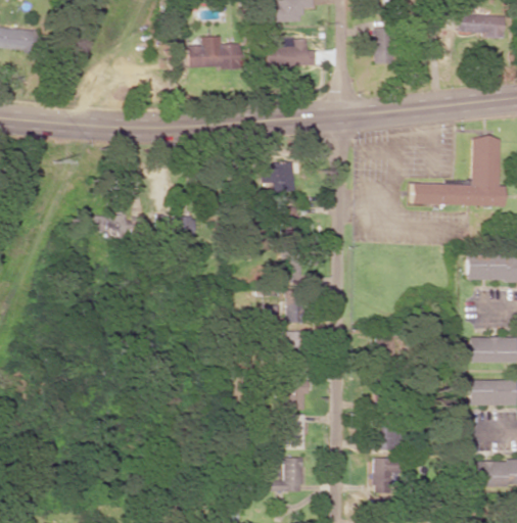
[(274,21),(302,21),(302,8),(314,8),(313,0),(278,0),(278,2),(273,2),(274,21)]
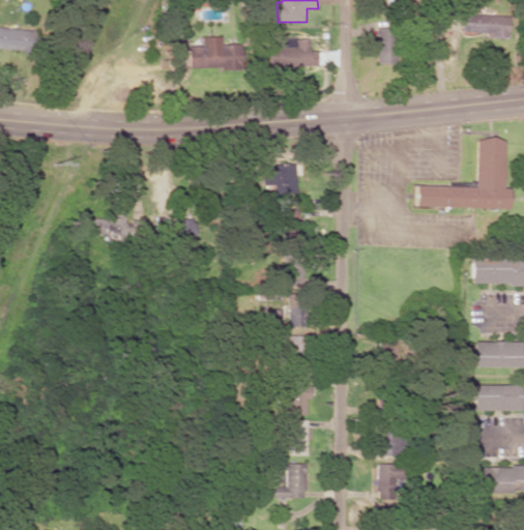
[(512,35),(512,16),(477,16),(477,15),(467,15),(467,34),(512,35)]
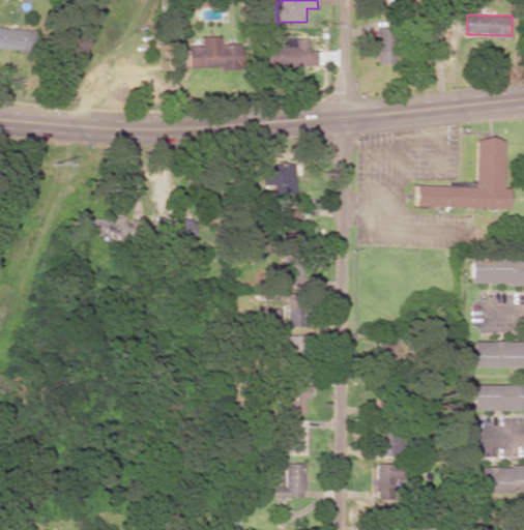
[(0,48),(38,50),(39,30),(0,27),(0,48)]
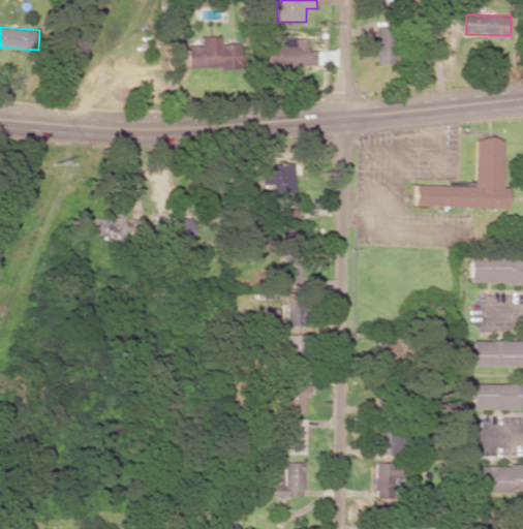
[(379,63),(399,64),(399,28),(379,28),(379,63)]
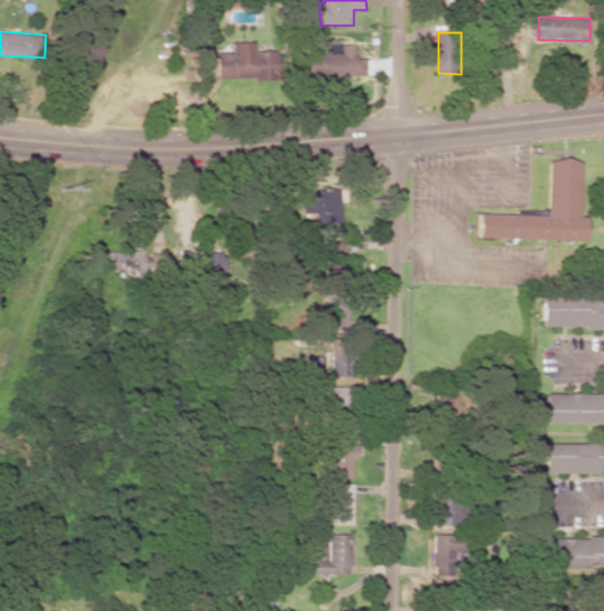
[(260,51),(260,42),(236,43),(236,53),(222,53),(222,80),(282,79),(281,50),(260,51)]
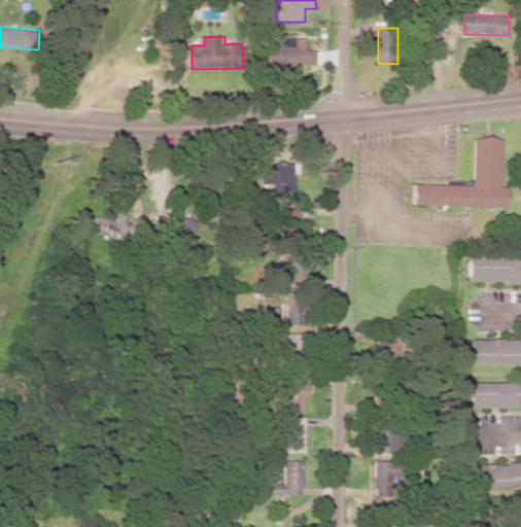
[(310,38),(273,39),(274,67),(318,66),(318,50),(311,50),(310,38)]
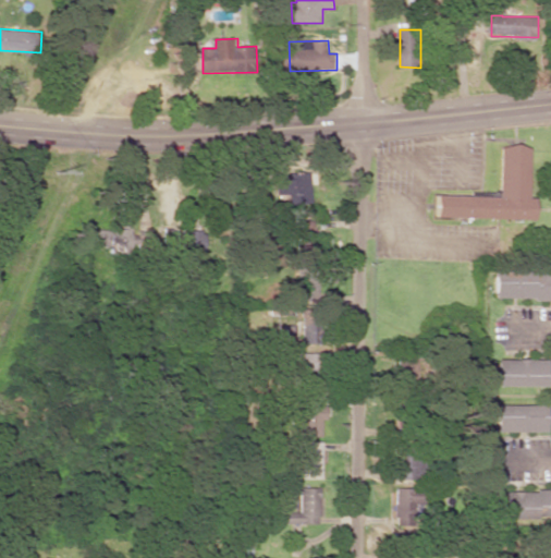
[(533,197),(534,146),(504,146),(503,196),(440,195),(440,218),(537,220),(538,197),(533,197)]
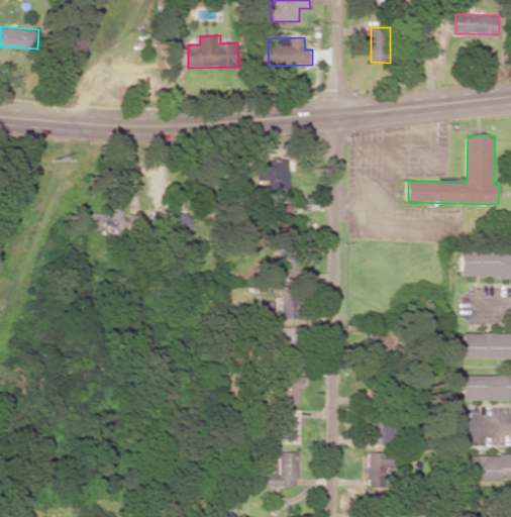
[(260,167),(261,181),(272,180),(272,190),(292,189),(291,160),(270,161),(270,166),(260,167)]
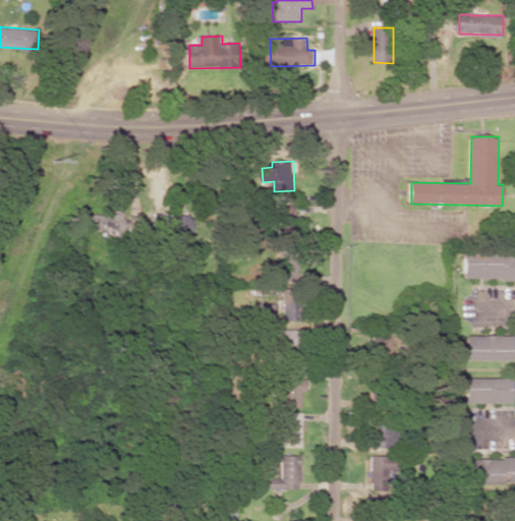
[(302,207),(282,206),(282,221),(291,222),(290,234),(301,235),(302,207)]
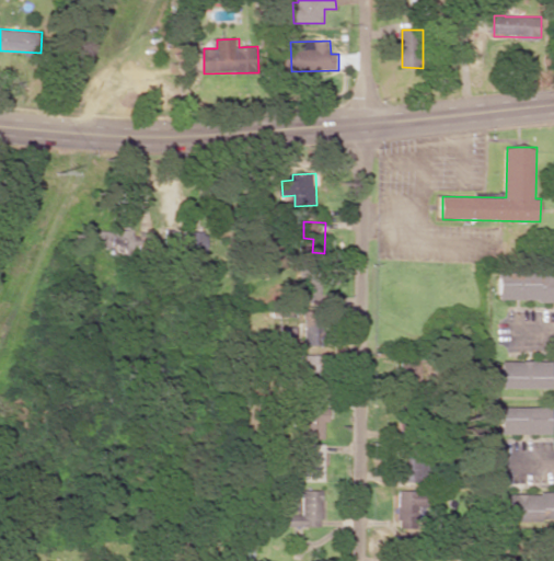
[(123,254),(157,254),(157,233),(136,233),(136,228),(123,228),(123,254)]
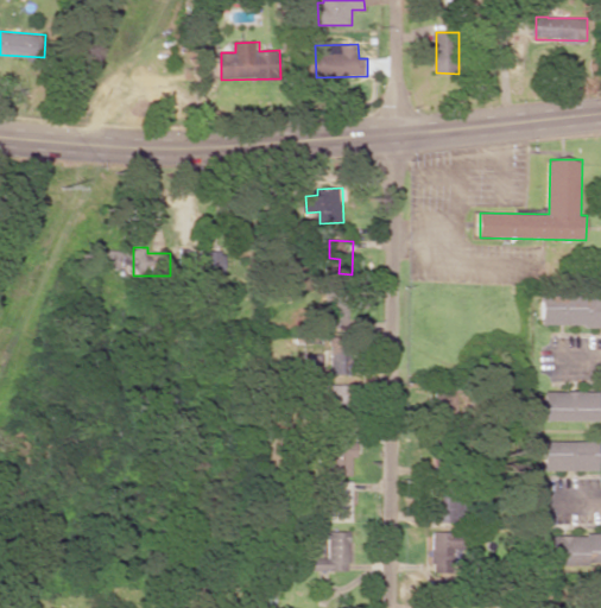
[(228,274),(227,251),(183,252),(183,265),(198,264),(198,274),(228,274)]
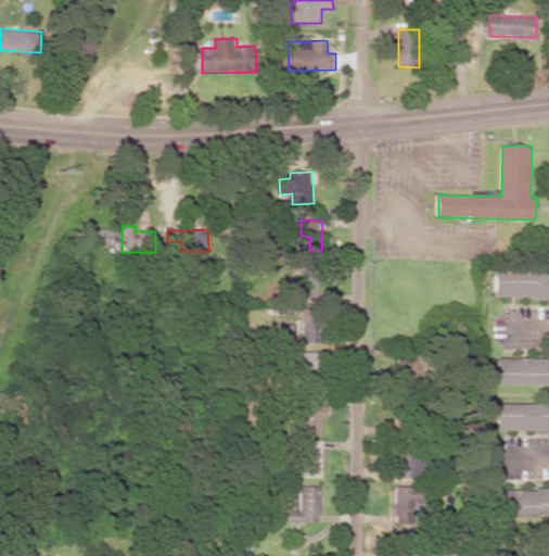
[(309,297),(323,297),(321,265),(307,265),(309,297)]
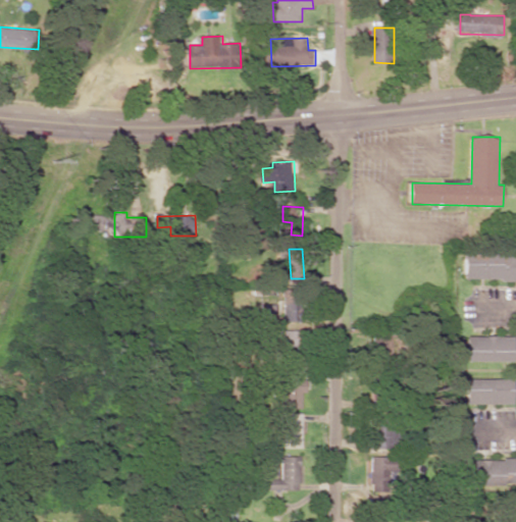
[(466,279),(515,280),(515,255),(467,255),(466,279)]
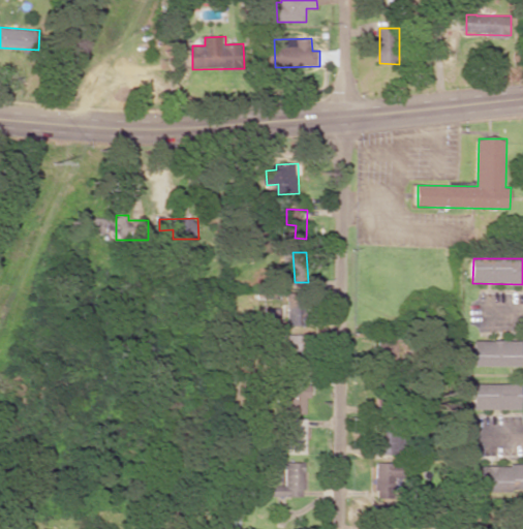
[(290,325),(310,327),(311,301),(291,301),(290,325)]
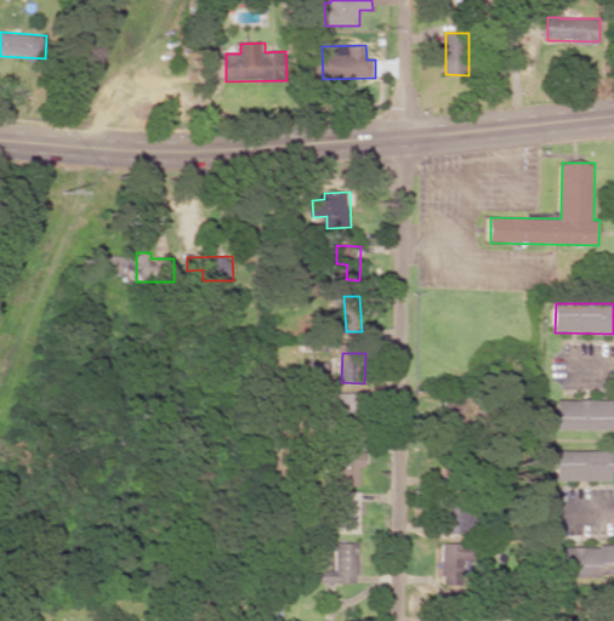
[(341,431),(363,431),(363,393),(341,393),(341,431)]
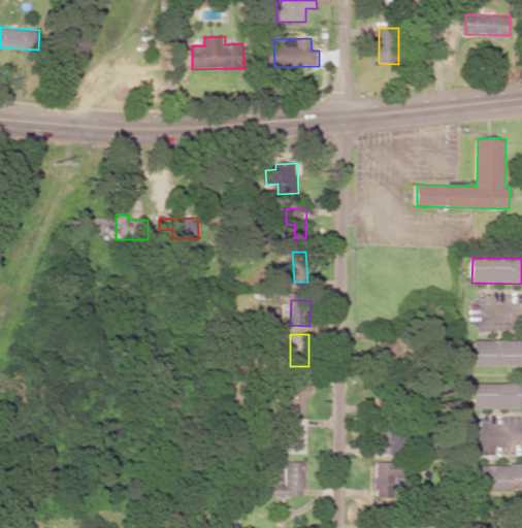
[(520,340),(475,340),(474,365),(520,366),(520,340)]
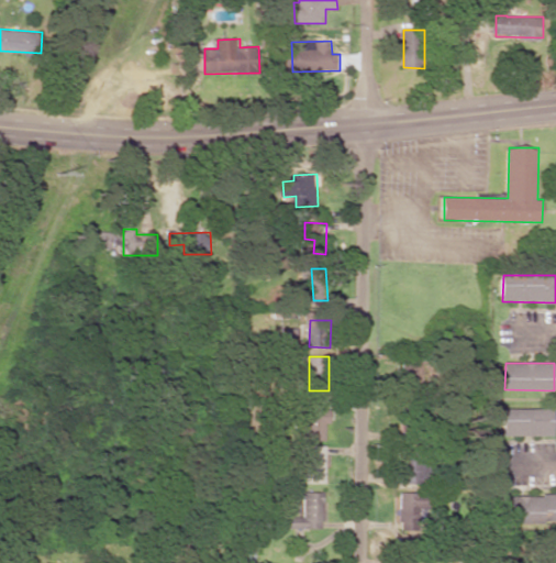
[(331,399),(310,399),(310,441),(329,441),(329,423),(331,423),(331,399)]
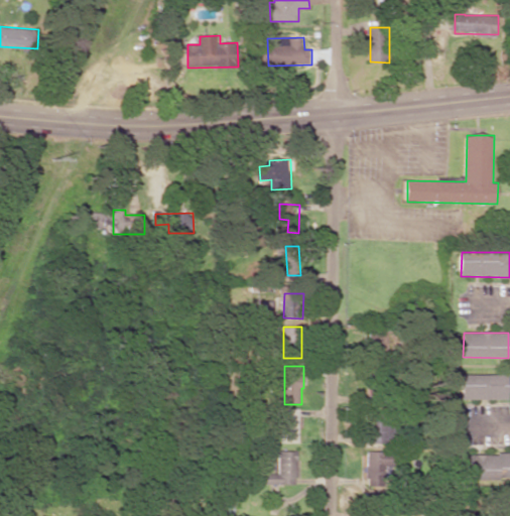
[(508,400),(508,376),(463,375),(463,399),(508,400)]
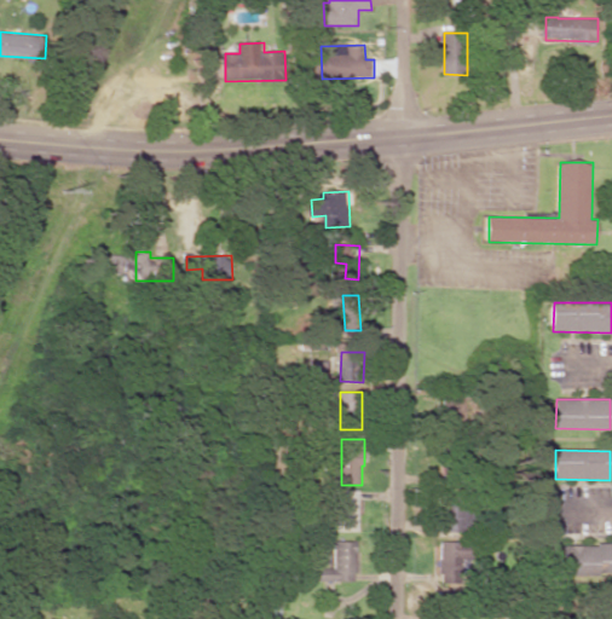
[(362,490),(341,491),(341,532),(362,532),(362,490)]
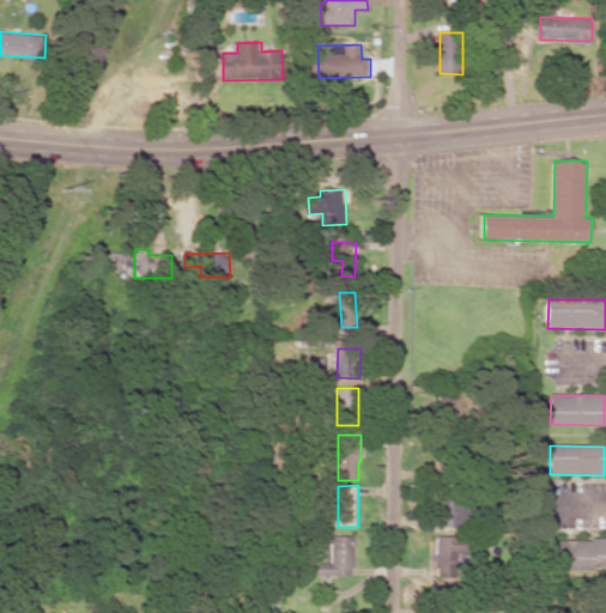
[(441,526),(459,527),(460,498),(442,498),(441,526)]
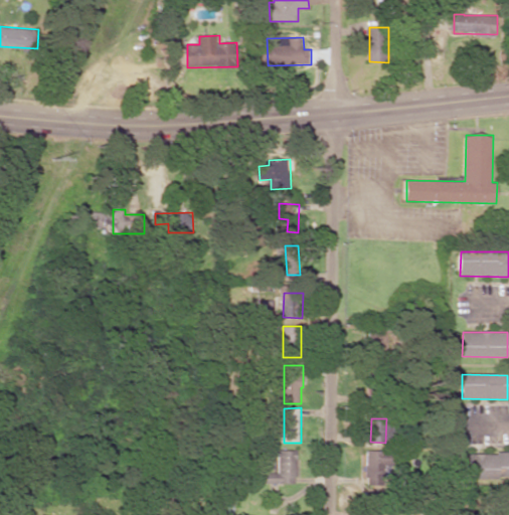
[(299,484),(299,451),(282,450),(281,474),(263,473),(263,483),(299,484)]
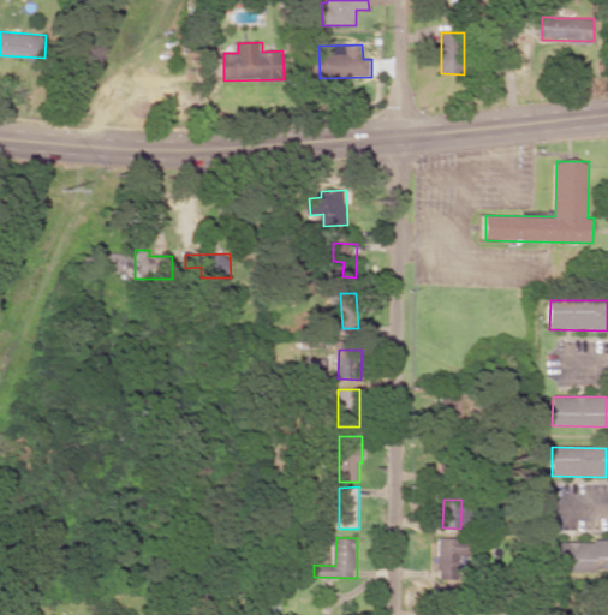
[(470,557),(470,539),(441,538),(440,578),(462,579),(462,557),(470,557)]
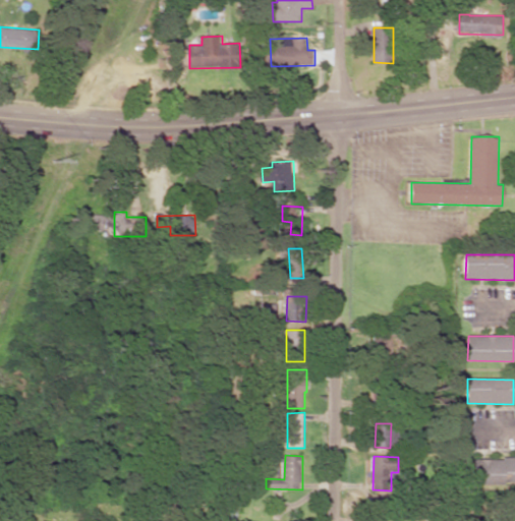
[(514,459),(468,458),(467,482),(514,483),(514,459)]
